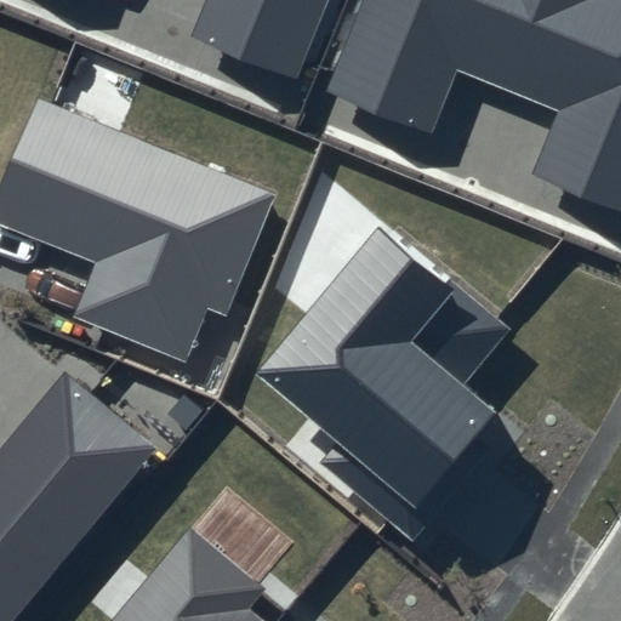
[(203,0),(189,34),(296,77),(326,0),(203,0)]
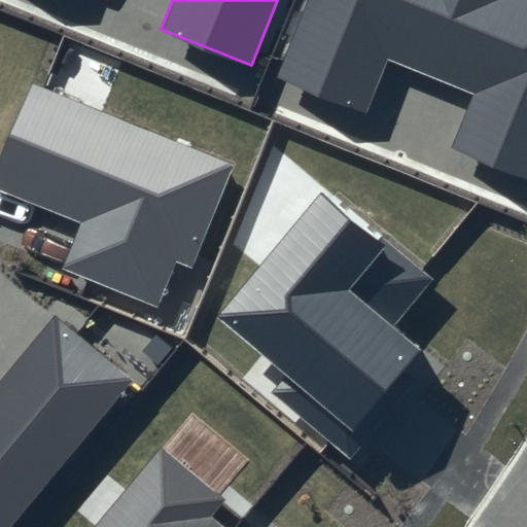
[(526,0),(311,0),(280,75),(367,111),(388,62),(471,95),(451,146),(526,176),(526,0)]
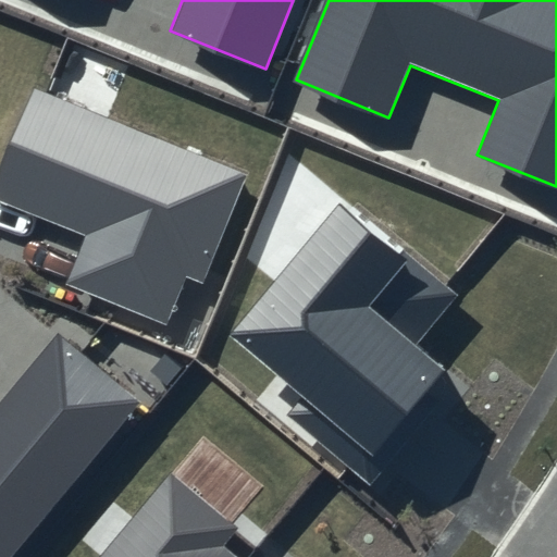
[(245,175),(32,88),(0,165),(0,201),(82,235),(62,285),(165,326),(186,277),(200,283),(245,175)]
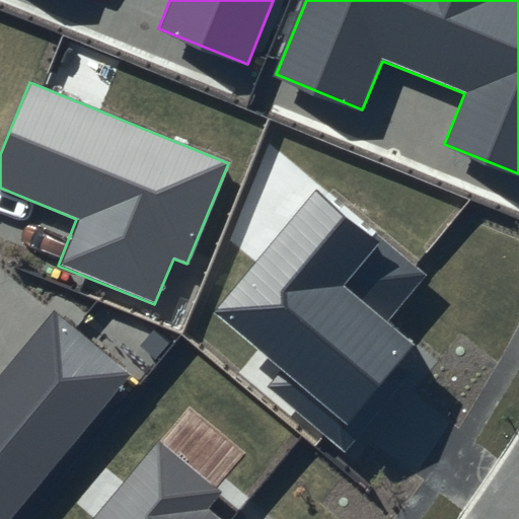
[(427,276),(318,183),(211,310),(281,369),(268,384),(345,449),(406,376),(397,368),(415,347),(386,323),(427,276)]
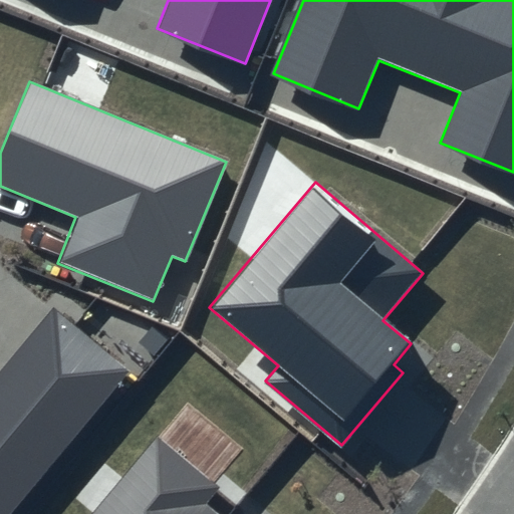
[(0,513),(10,513),(130,370),(53,307),(0,371),(0,513)]
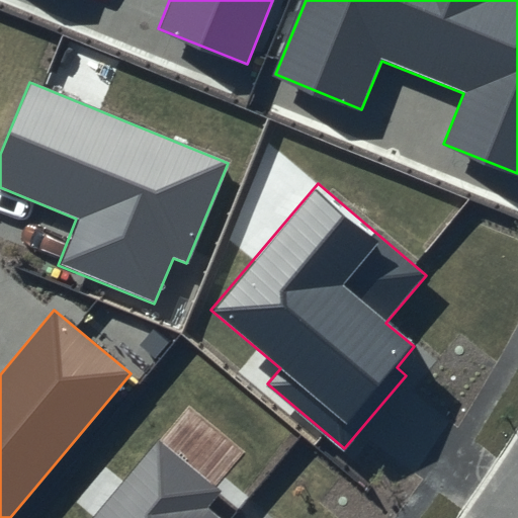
[(218,491),(158,442),(94,517),(216,517),(203,508),(218,491)]
